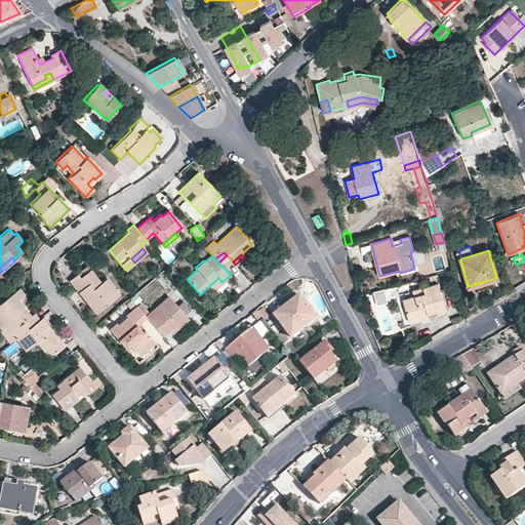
[(90,271),(87,267),(77,275),(80,279),(90,271)]
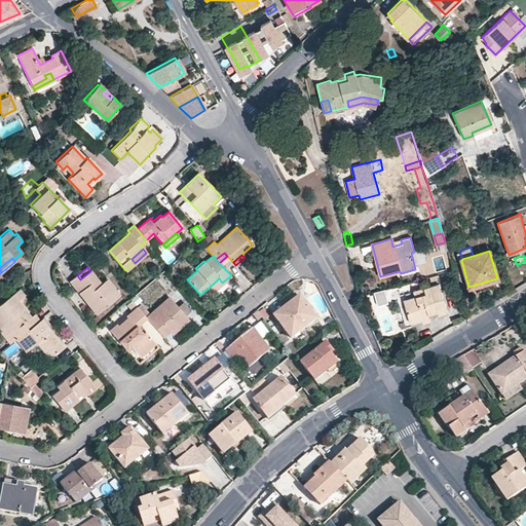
[(77,275),(69,282),(95,313),(113,299),(108,292),(113,288),(106,278),(101,284),(90,271),(80,279),(77,275)]
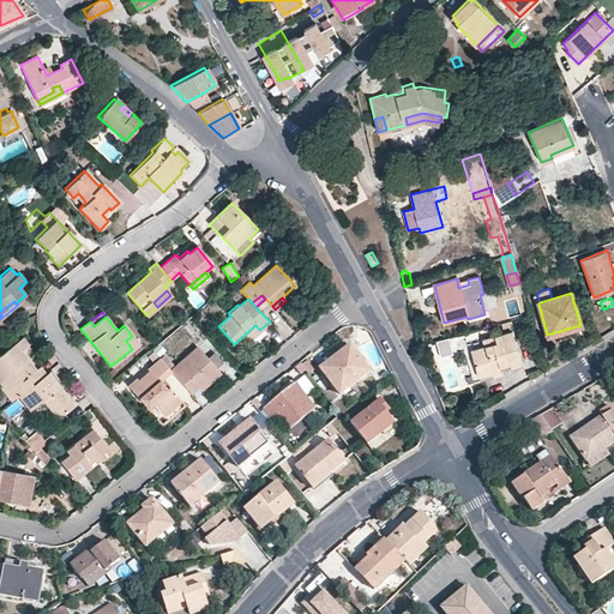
[(259,330),(256,325),(242,337),(247,342),(259,330)]
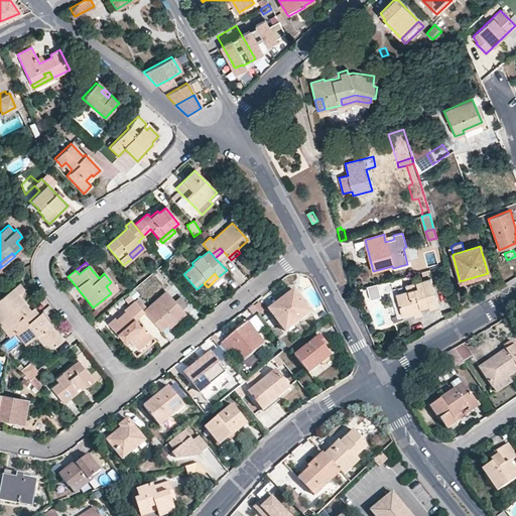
[(413,312),(420,310),(437,304),(429,277),(405,285),(407,291),(397,294),(402,315),(413,312)]
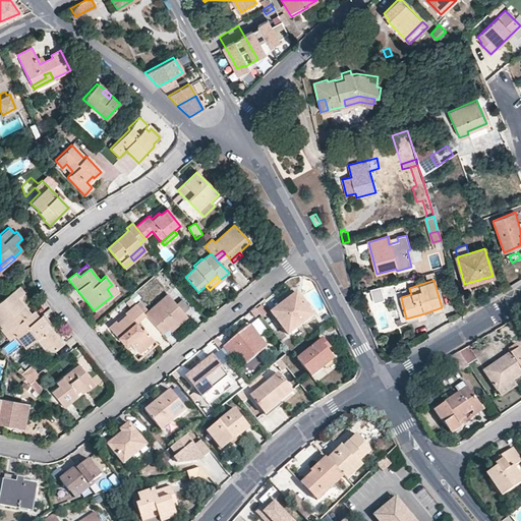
[(112,296),(118,292),(112,285),(107,289),(112,296)]
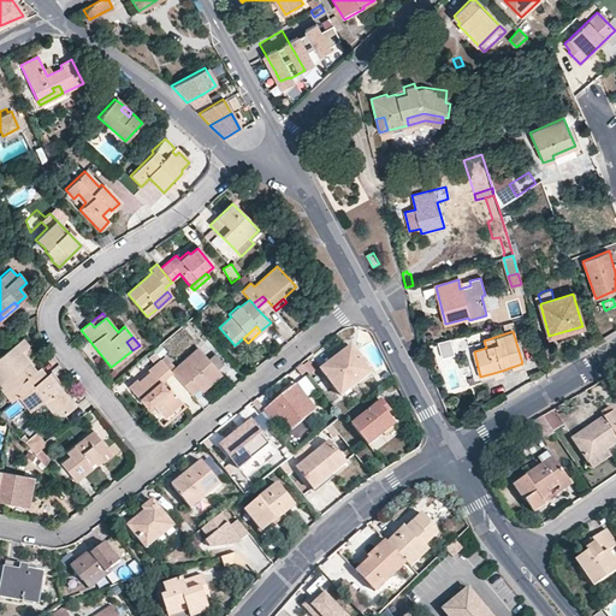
[(28,366),(25,368),(23,365),(28,361),(21,353),(28,347),(21,338),(0,355),(0,375),(4,380),(0,381),(0,388),(11,402),(17,396),(43,374),(39,367),(33,372),(28,366)]
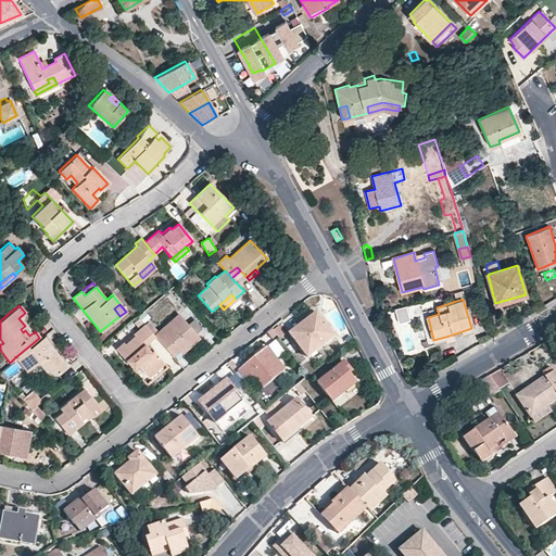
[(407,306),(395,308),(399,323),(411,320),(407,306)]
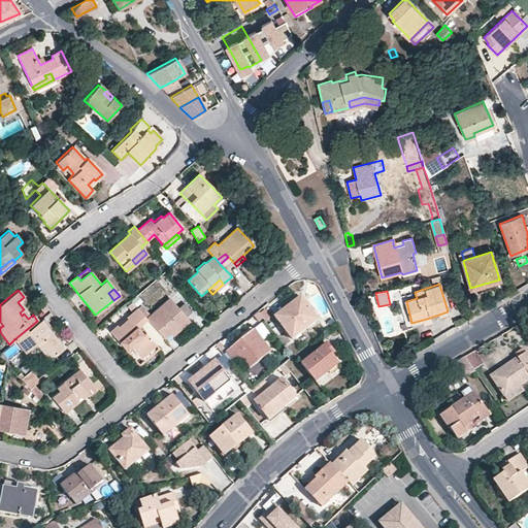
[(318,320),(300,297),(275,317),(293,339),(318,320)]
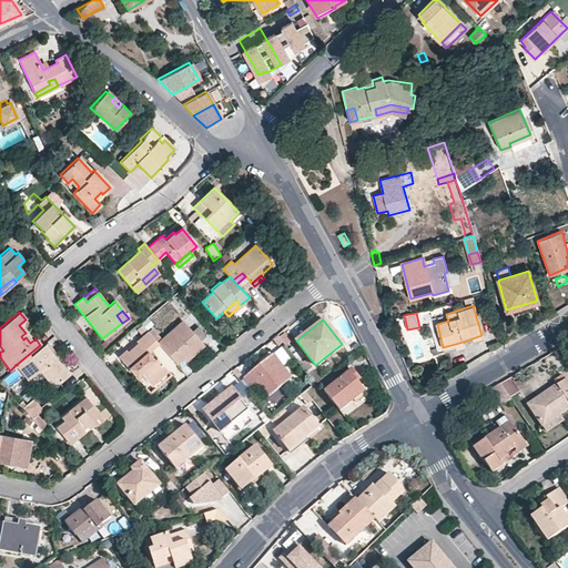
[(175,364),(182,358),(184,361),(203,344),(182,322),(158,343),(175,364)]
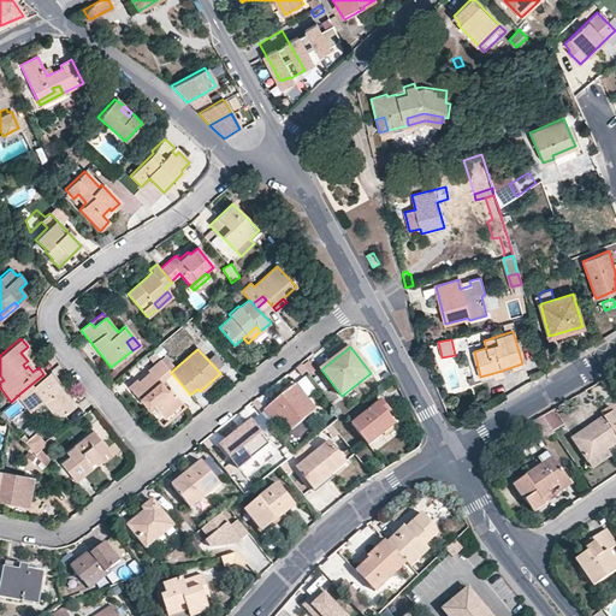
[(160,360),(152,350),(147,354),(155,363),(160,360)]
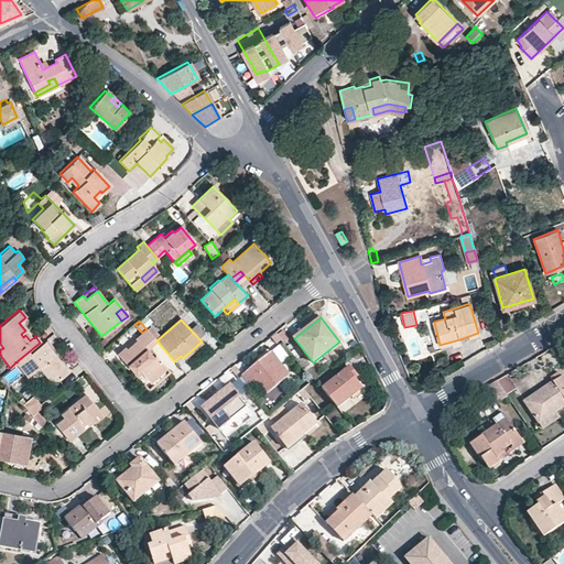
[(153,354),(151,356),(145,349),(148,346),(156,339),(147,329),(142,333),(136,338),(137,340),(127,349),(125,347),(118,354),(134,373),(139,370),(149,381),(165,367),(153,354)]
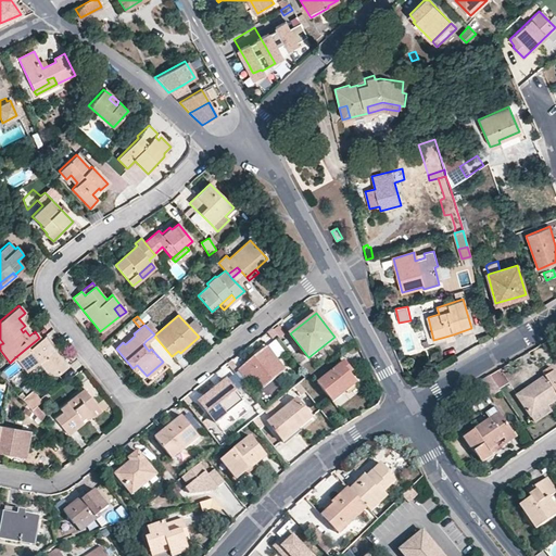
[(15,357),(27,371),(38,362),(48,374),(58,374),(66,366),(41,337),(39,338),(15,357)]
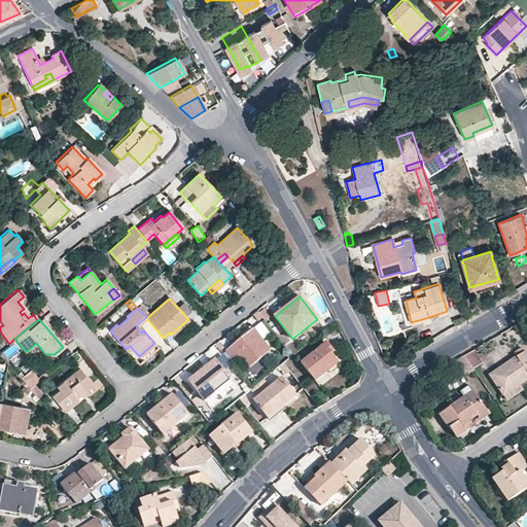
[(270,350),(252,330),(226,351),(235,361),(241,356),(246,363),(256,355),(259,358),(270,350)]
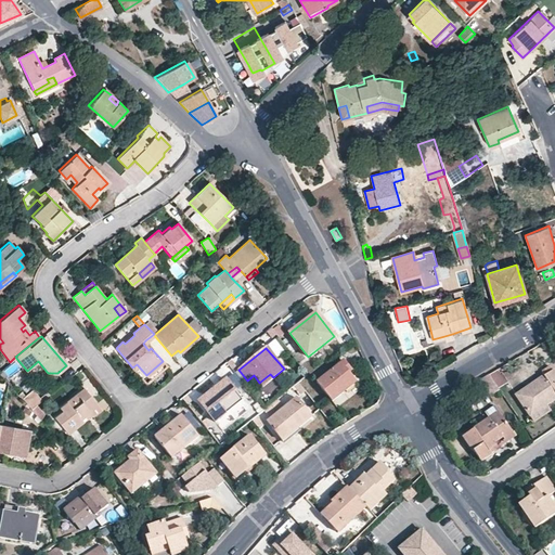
[(344,360),(340,363),(349,373),(352,371),(344,360)]
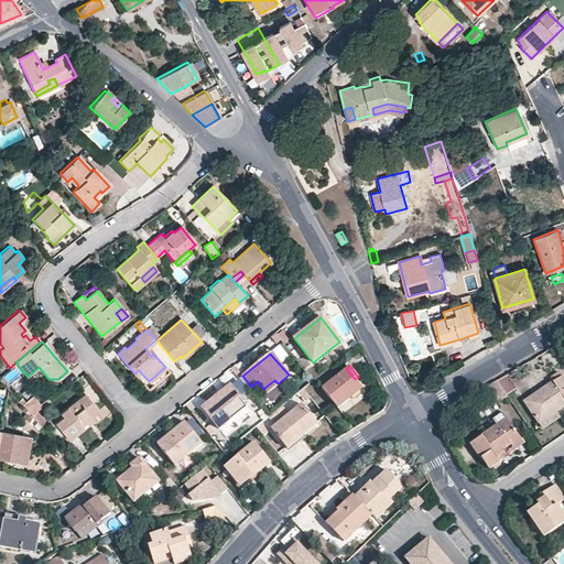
[(165,367),(149,381),(139,370),(134,373),(147,389),(169,371),(165,367)]
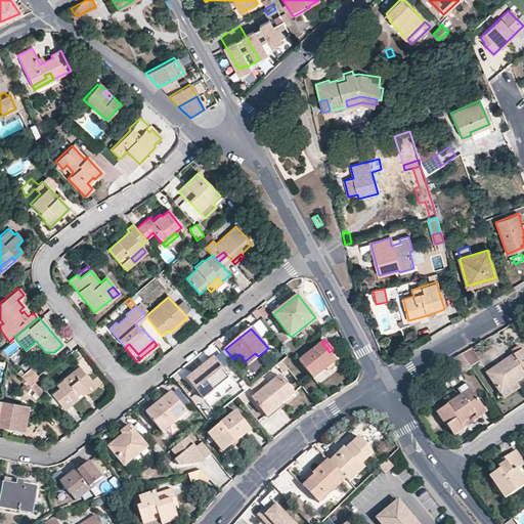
[(330,352),(321,343),(299,361),(312,379),(335,360),(330,352)]
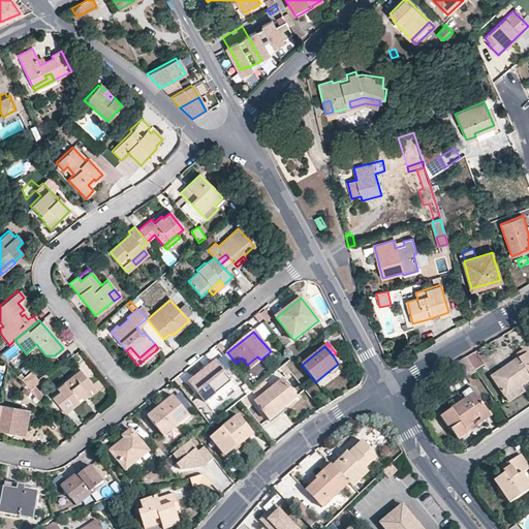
[(517,354),(519,359),(492,376),(506,396),(522,385),(528,380),(528,354),(527,352),(526,352),(524,349),(517,354)]
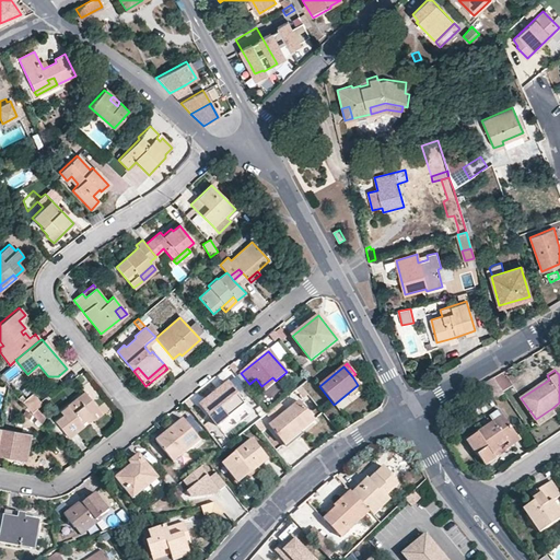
[(505,375),(497,378),(503,393),(512,388),(505,375)]
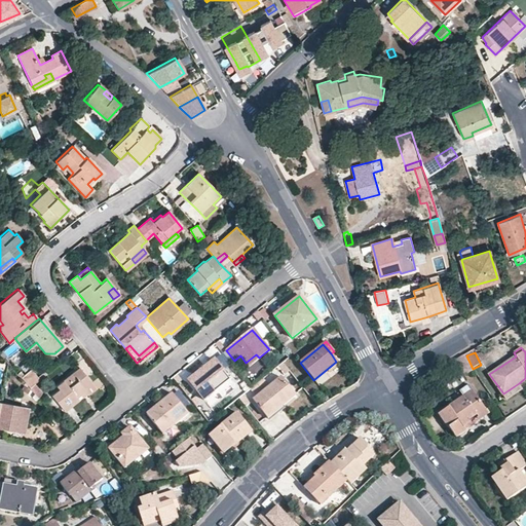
[(259,358),(256,354),(246,363),(249,366),(259,358)]
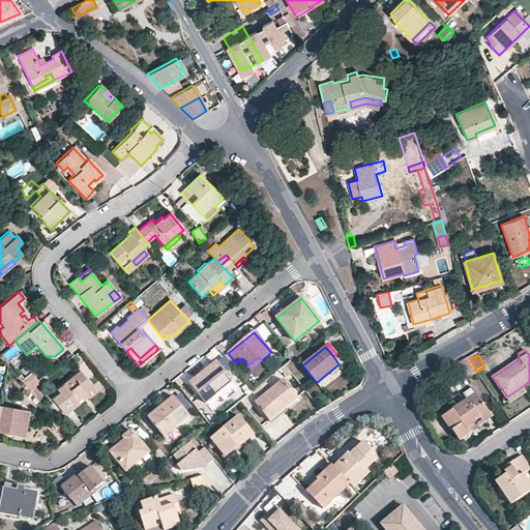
[(206,403),(232,382),(215,362),(190,383),(206,403)]
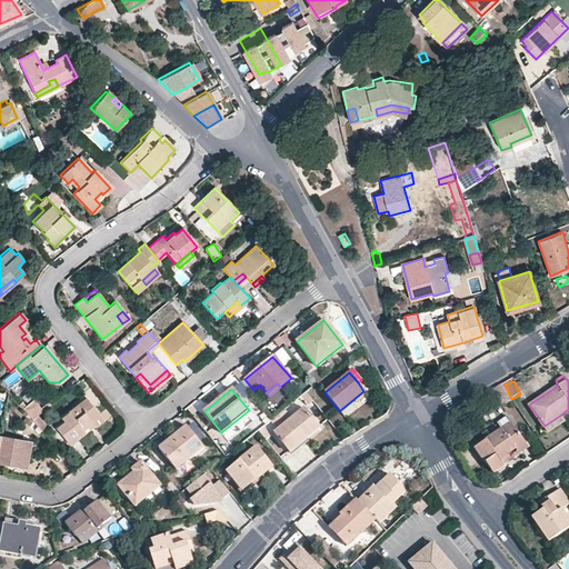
[(99,413),(86,398),(60,418),(62,421),(55,428),(68,443),(83,431),(82,429),(86,427),(91,422),(90,421),(99,413)]
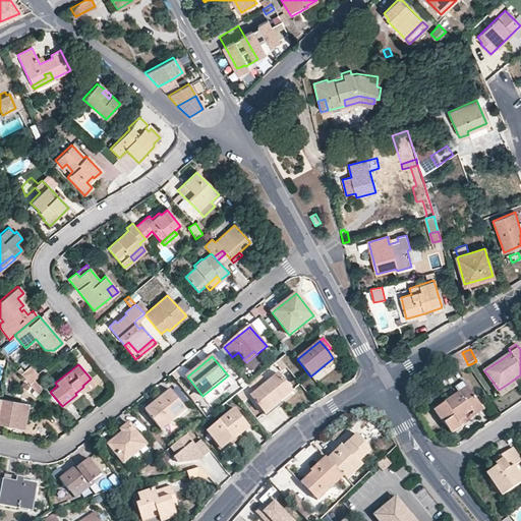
[(247,371),(242,374),(249,384),(254,380),(247,371)]
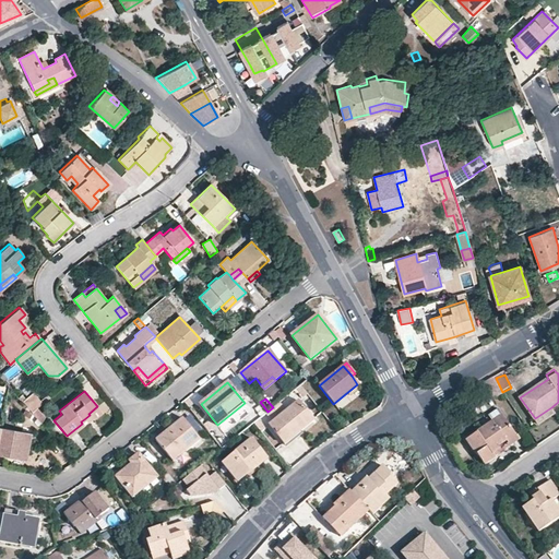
[(266,414),(270,418),(285,406),(282,402),(266,414)]
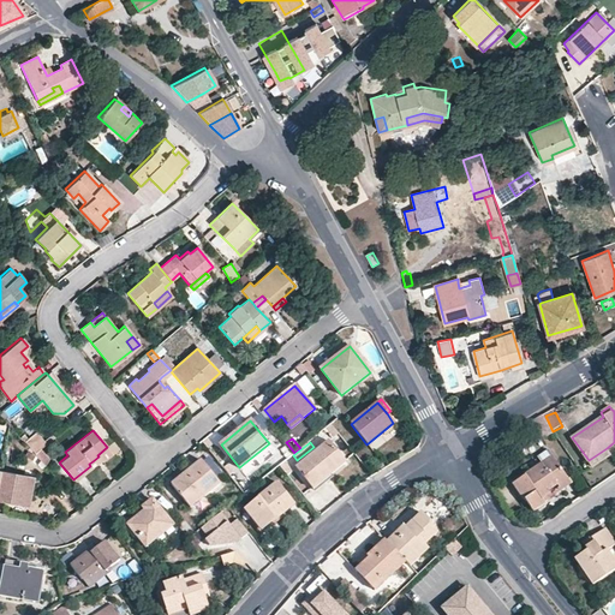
[(345,463),(328,442),(297,467),(314,488),(345,463)]
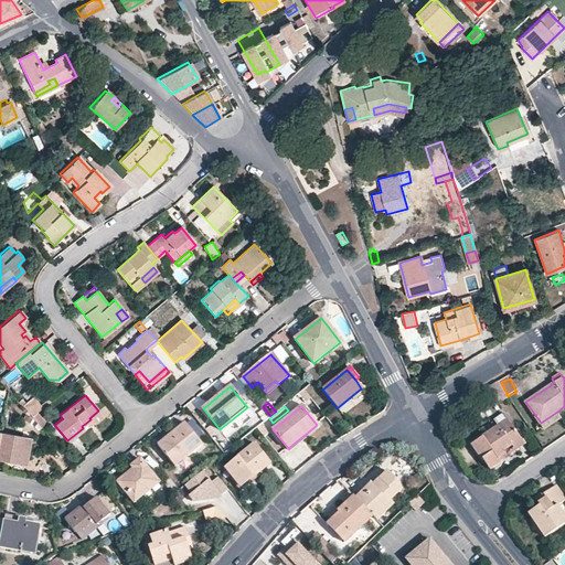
[(102,416),(98,411),(89,418),(91,419),(85,424),(87,426),(92,422),(94,423),(102,416)]
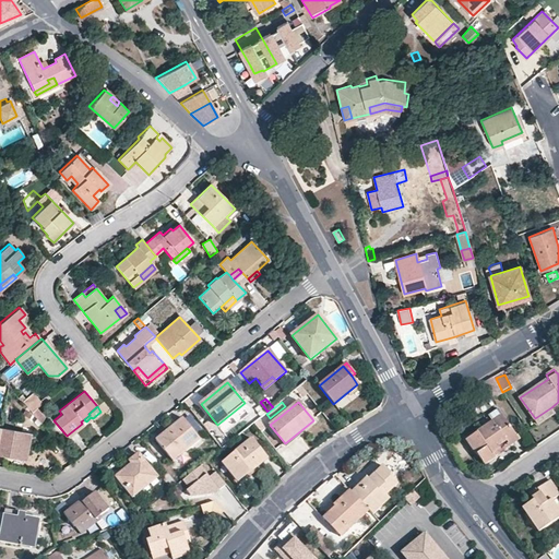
[(535,418),(538,424),(555,413),(551,407),(535,418)]
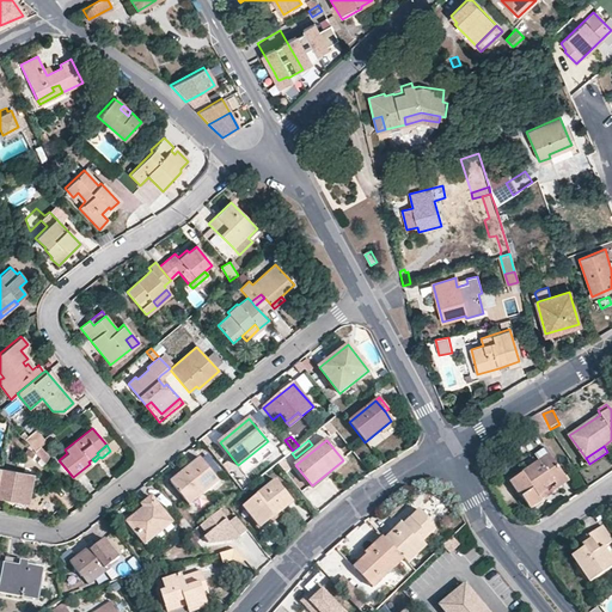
[(536,456),(539,460),(510,481),(521,496),(522,496),(531,508),(542,500),(538,495),(546,489),(545,487),(555,481),(564,473),(546,448),(536,456)]
